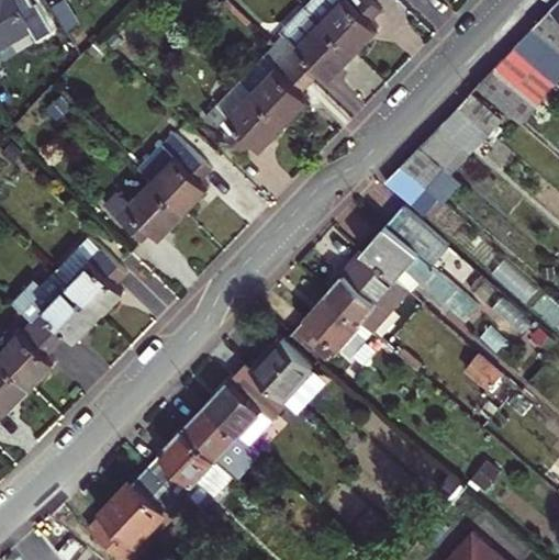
[(0,47),(29,31),(35,42),(49,33),(33,6),(30,8),(24,0),(0,0),(0,47)]
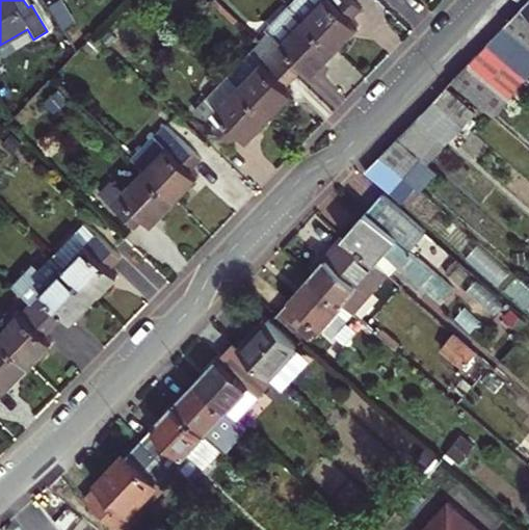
[(235,21),(213,0),(211,3),(232,24),(235,21)]
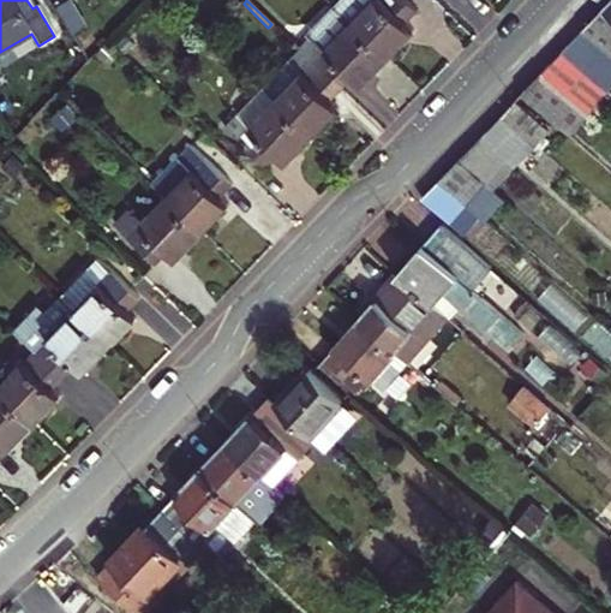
[(251,0),(246,0),(271,24),(274,22),(251,0)]
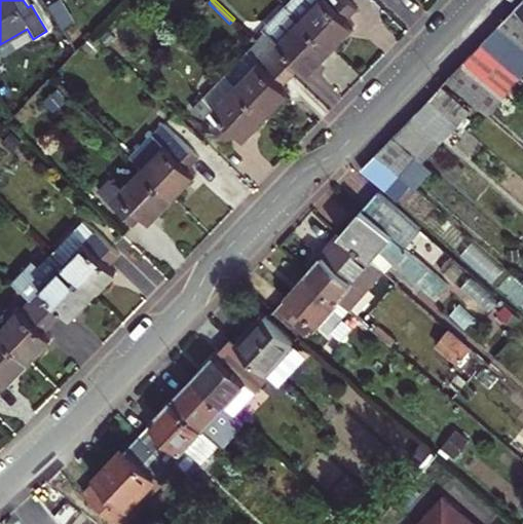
[(356,10),(344,0),(294,0),(285,8),(330,50),(345,35),(351,29),(345,21),(356,10)]
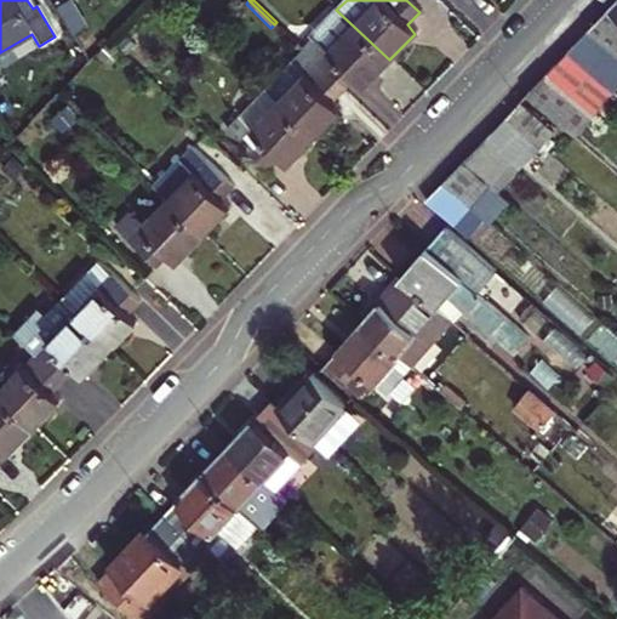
[(616,0),(613,0),(606,9),(616,17),(616,0)]
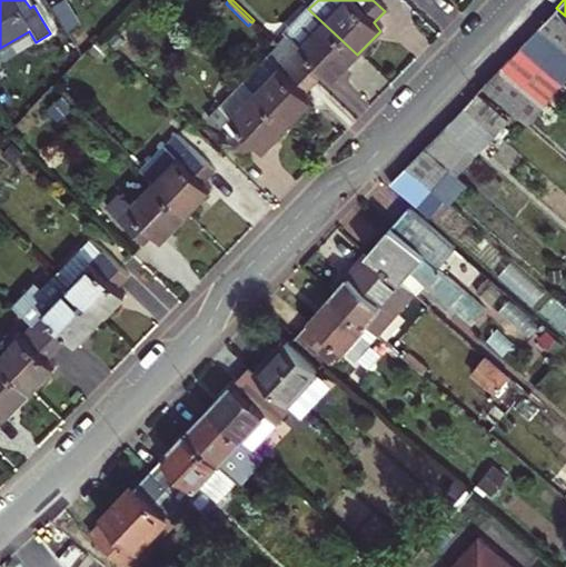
[(565,16),(556,8),(537,28),(565,52),(565,16)]
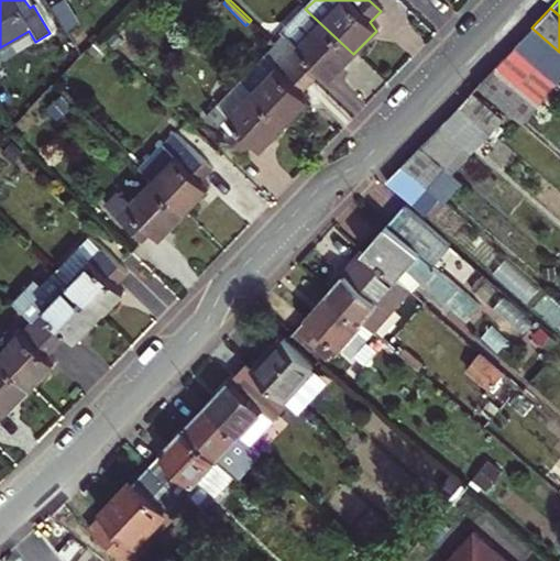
[(310,83),(321,72),(329,79),(337,72),(353,54),(305,9),(273,46),(310,83)]
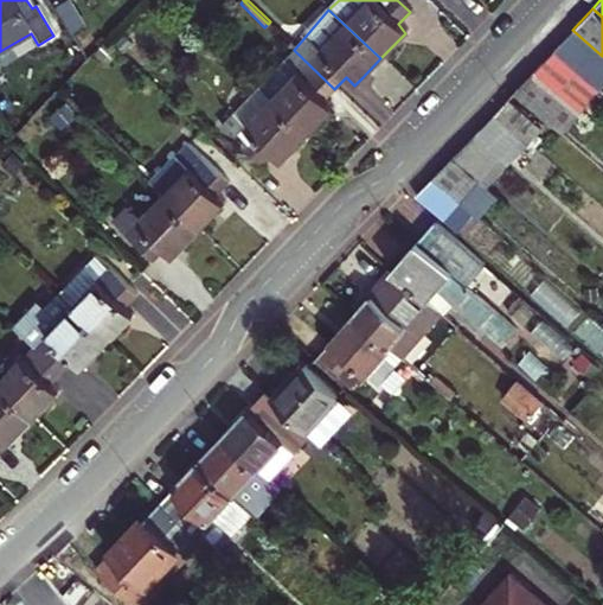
[(597,90),(602,83),(602,56),(572,30),(552,51),(597,90)]
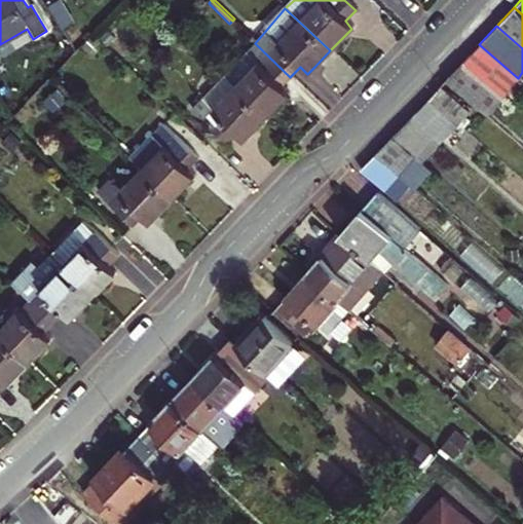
[(80,49),(89,58),(100,46),(90,38),(80,49)]
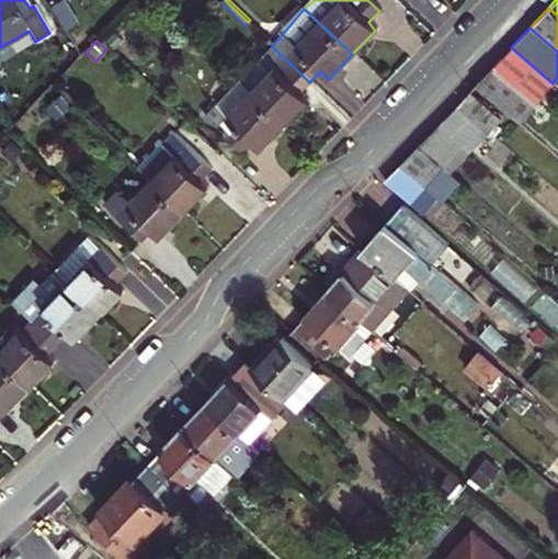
[(297,111),(307,101),(299,93),(309,82),(272,46),(237,81),(283,126),(297,111)]
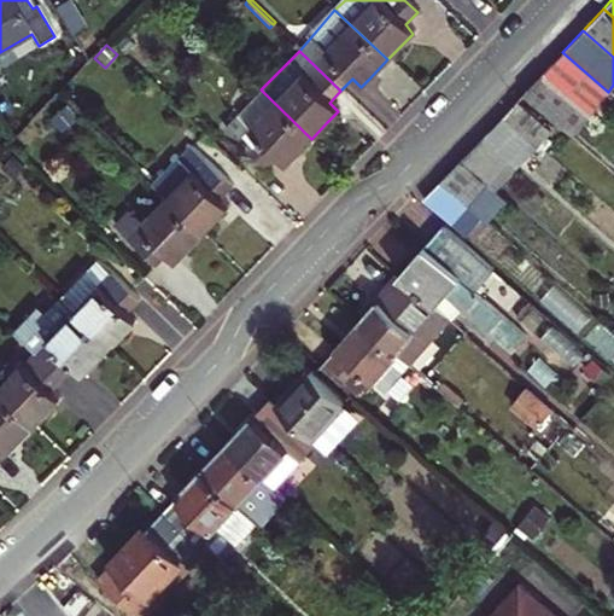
[(589,115),(608,92),(562,52),(542,75),(589,115)]
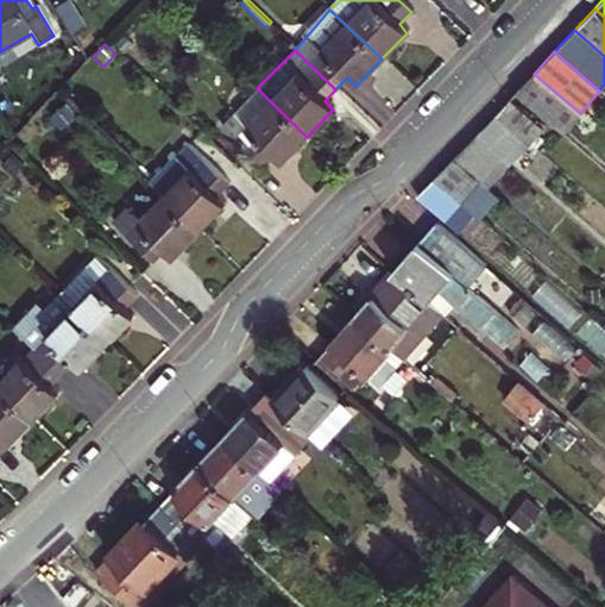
[(514,95),(561,136),(580,113),(534,74),(514,95)]
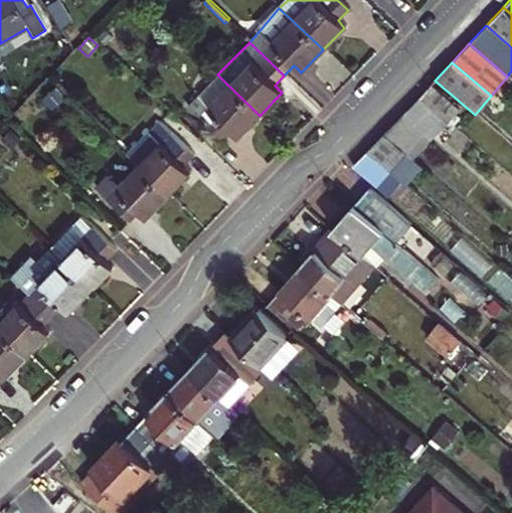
[(186,108),(220,141),(230,131),(238,138),(247,128),(260,116),(217,74),(186,108)]
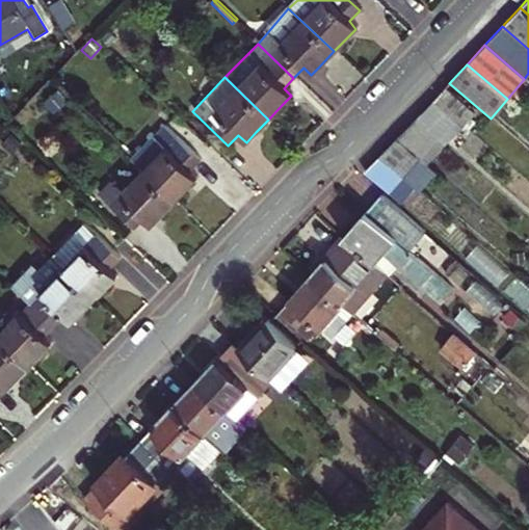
[(461,127),(473,115),(443,89),(431,102),(461,127)]
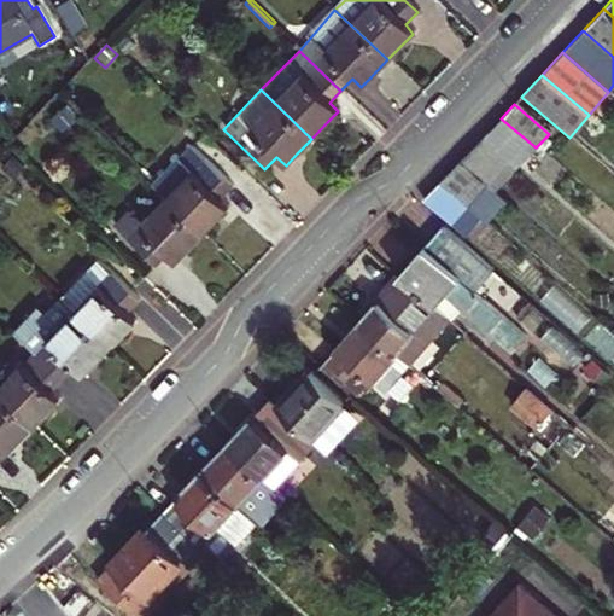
[(514,169),(536,147),(501,118),(480,140),(512,168),(514,169)]
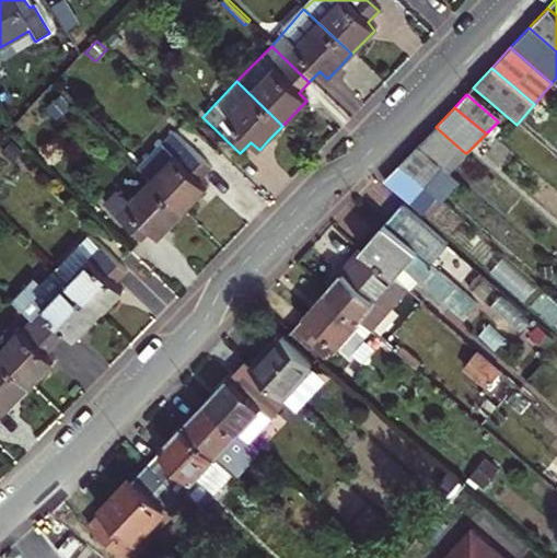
[(447,173),(464,152),(436,127),(417,148),(440,167),(447,173)]
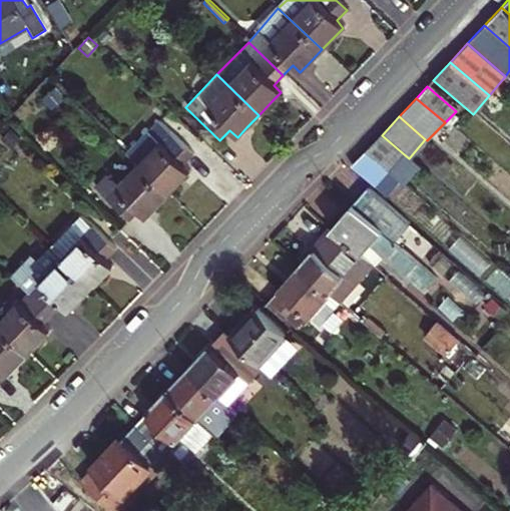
[(147,132),(158,142),(168,132),(157,122),(147,132)]
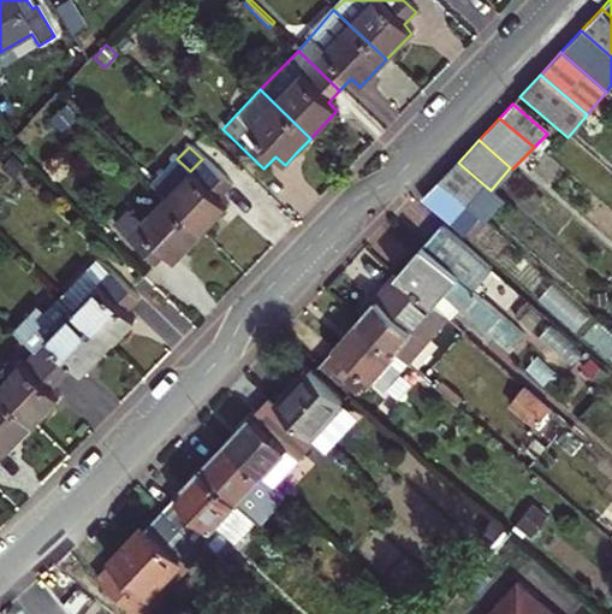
[(0,167),(11,177),(22,166),(11,157),(0,167)]
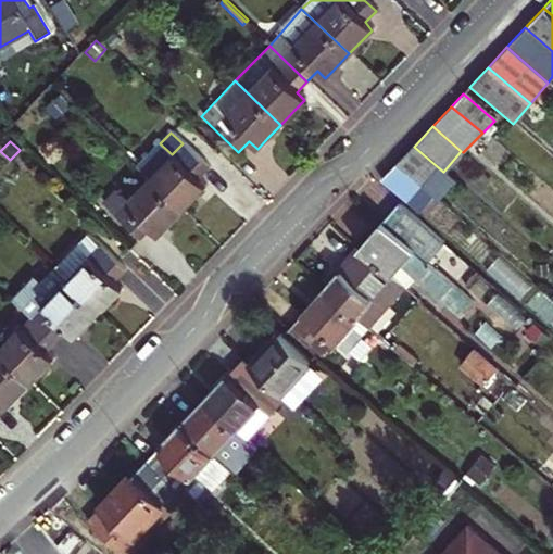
[(136,168),(148,179),(180,212),(197,197),(205,187),(198,179),(209,168),(183,143),(172,154),(160,143),(136,168)]
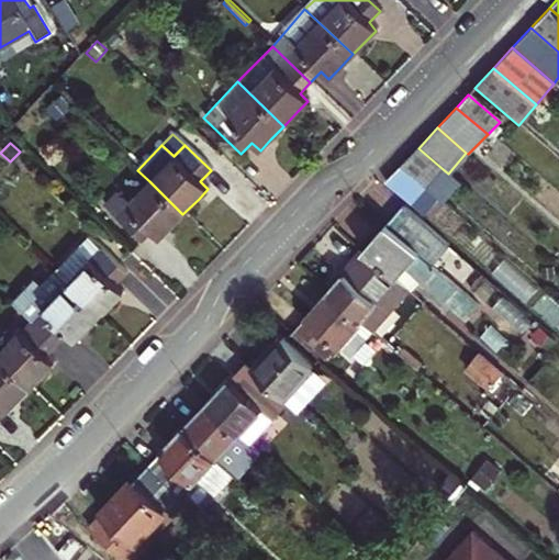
[(400,168),(424,189),(442,168),(418,148),(400,168)]
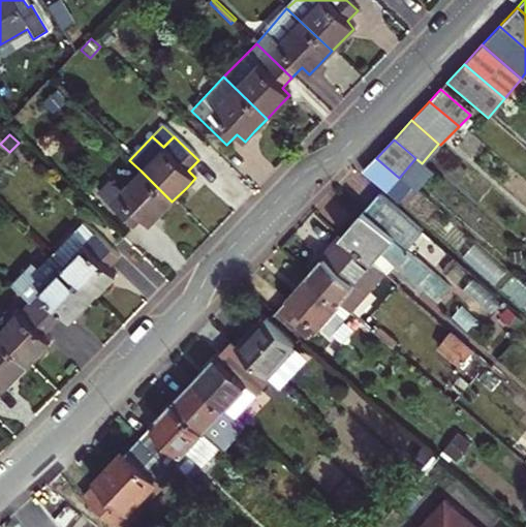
[(376,158),(362,174),(384,193),(399,178),(376,158)]
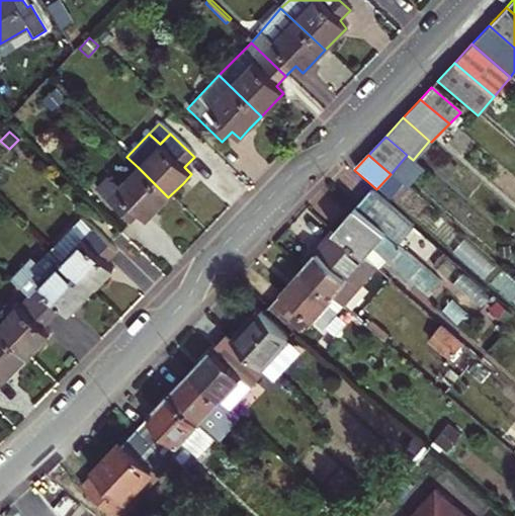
[(94,190),(129,224),(139,212),(147,221),(156,209),(168,197),(138,167),(115,189),(104,178),(94,190)]
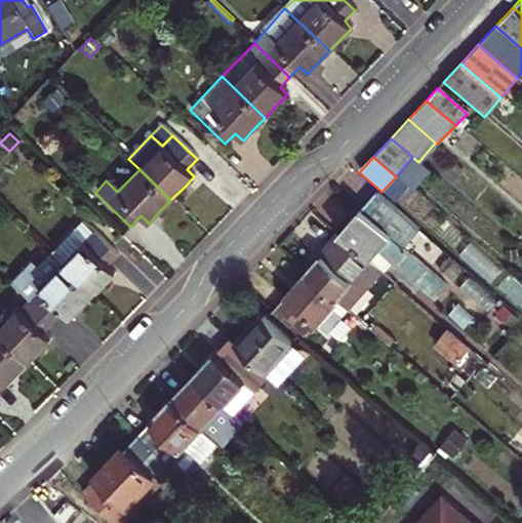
[(401,249),(417,230),(375,194),(359,212),(401,249)]
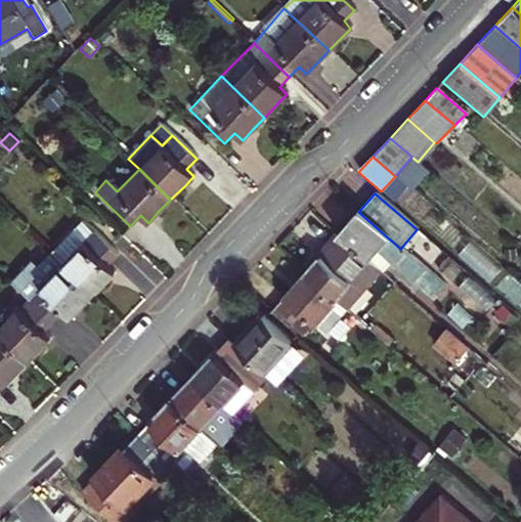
[(388,262),(432,301),(444,287),(400,249),(358,212),(347,225),(338,235),(366,261),(376,252),(388,262)]
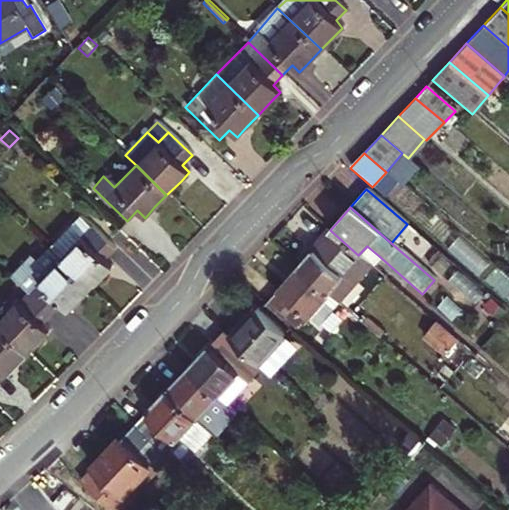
[(104,260),(114,250),(79,216),(69,226),(80,237),(59,259),(89,289),(103,274),(111,267),(104,260)]
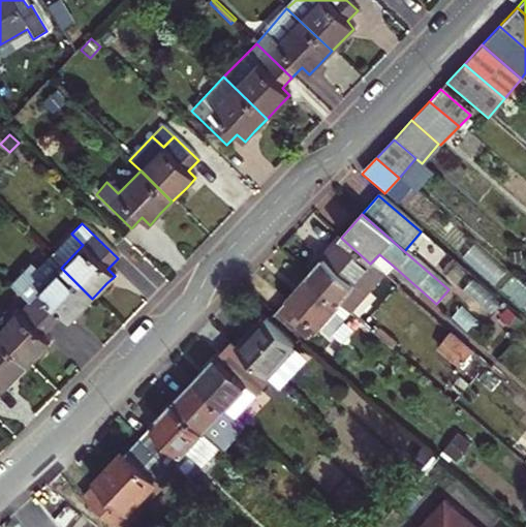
[(49,256),(61,268),(83,245),(71,234),(49,256)]
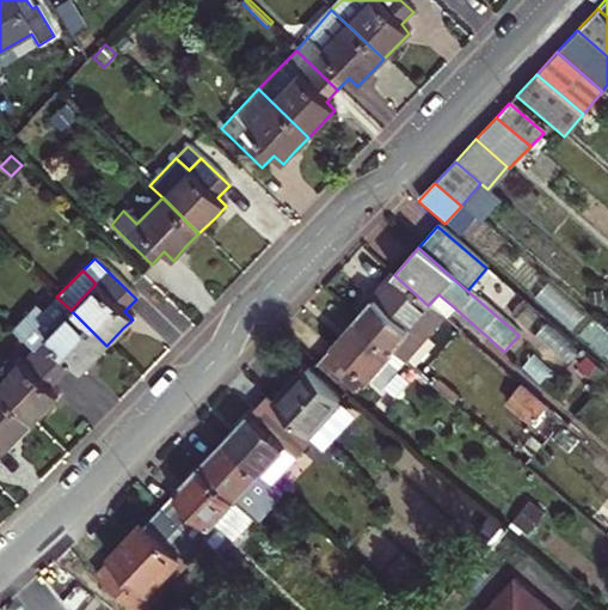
[(404,361),(405,363),(443,318),(428,305),(394,275),(373,299),(355,319),(391,351),(404,361)]
